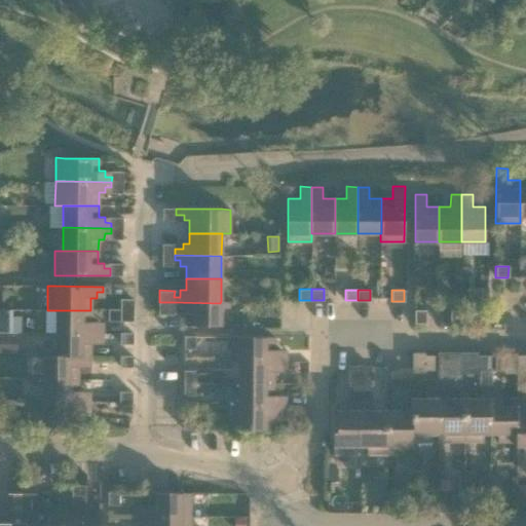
[(120,309),(134,310),(134,299),(120,299),(120,309)]
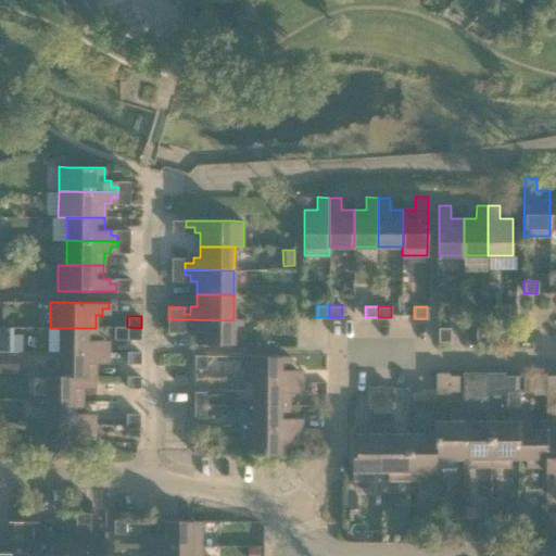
[(184,330),(184,325),(190,325),(190,330),(196,330),(196,343),(234,344),(242,344),(242,318),(234,318),(232,320),(184,319),(168,319),(168,331),(184,331),(184,330)]
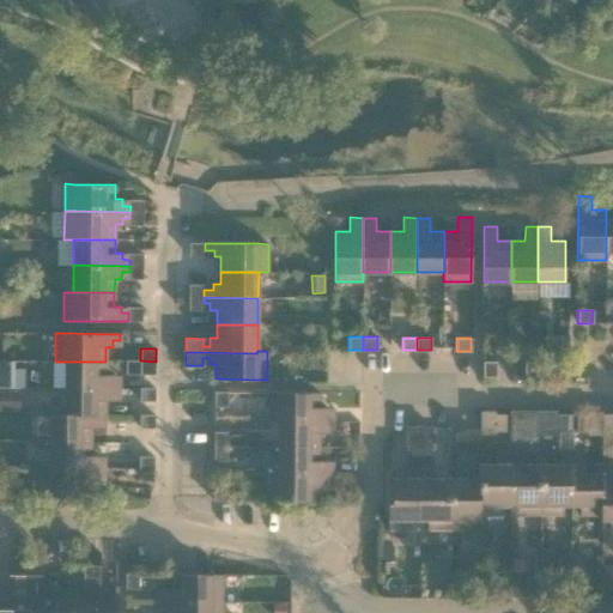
[(325,368),(325,352),(313,353),(311,368),(325,368)]
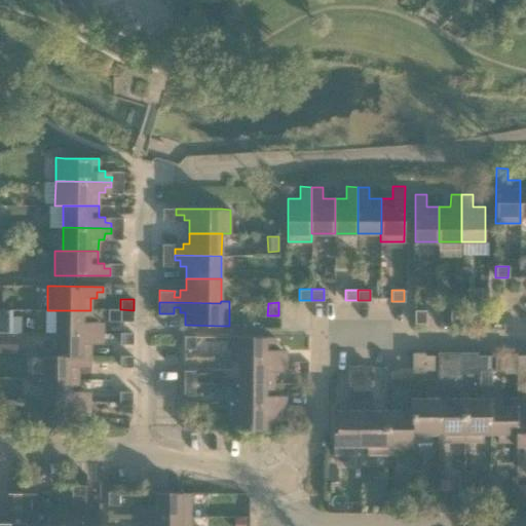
[(134,310),(120,309),(108,309),(108,321),(133,321),(134,310)]
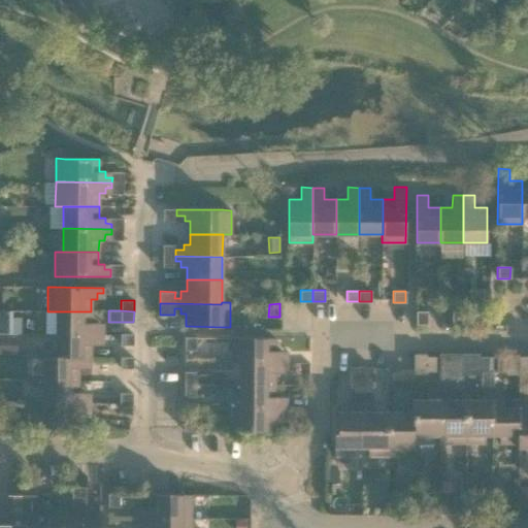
[(0,333),(11,334),(11,318),(11,311),(0,311),(0,333)]
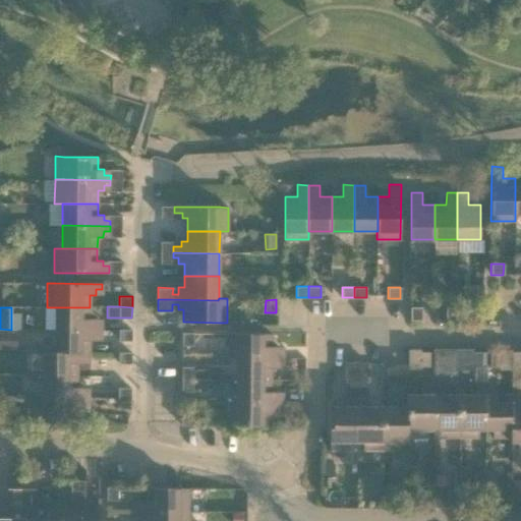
[(55,307),(55,330),(101,330),(101,325),(95,325),(95,319),(90,319),(90,307),(55,307)]
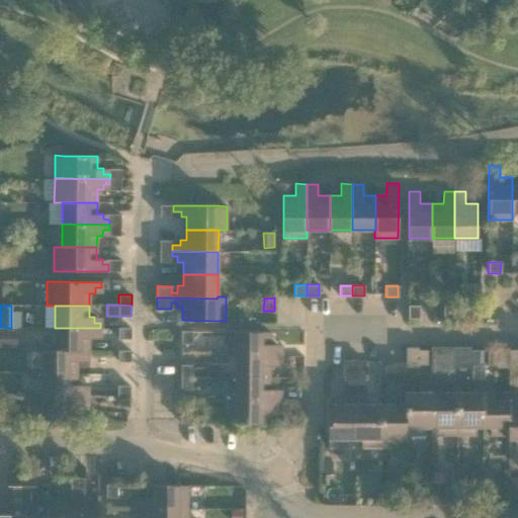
[(419,306),(409,306),(409,318),(419,318),(419,306)]
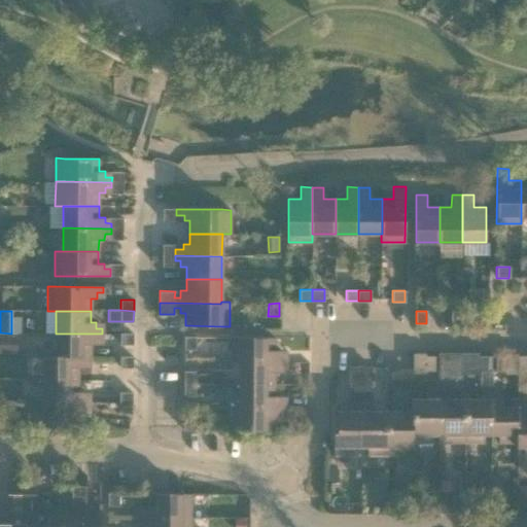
[(462,311),(451,311),(451,323),(462,323),(462,311)]
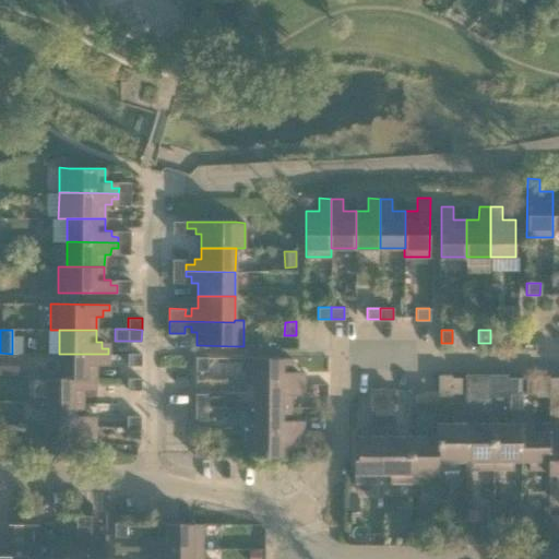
[(515,330),(503,330),(503,343),(515,343),(515,330)]
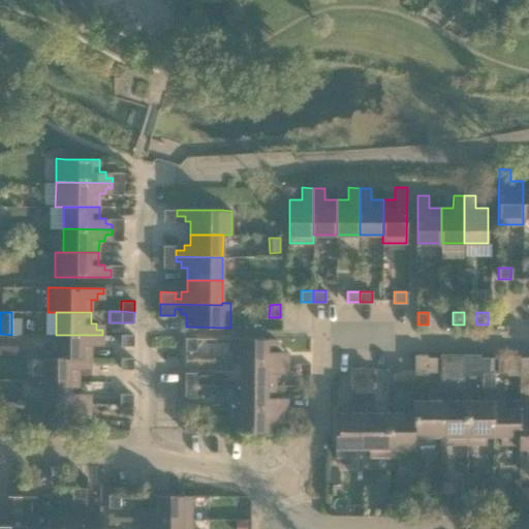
[(56,335),(55,358),(90,358),(91,346),(96,346),(96,341),(102,341),(102,335),(56,335)]
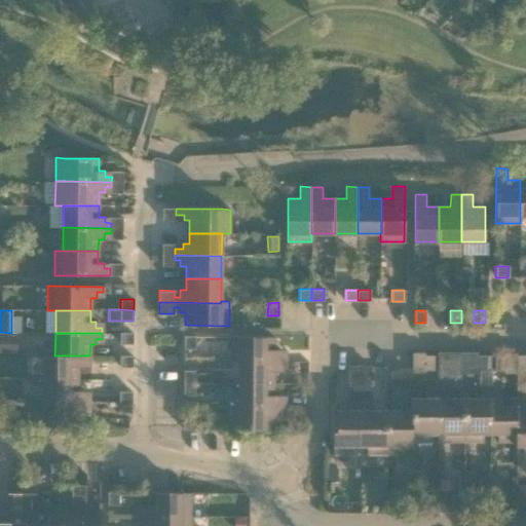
[(133,333),(120,333),(120,343),(133,343),(133,333)]
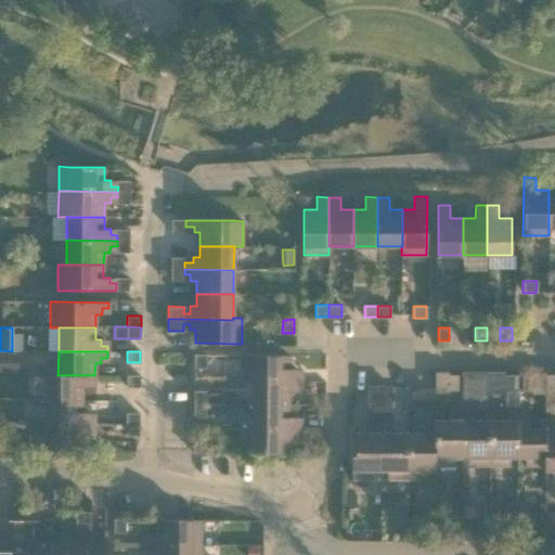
[(17,355),(0,353),(0,372),(17,373),(17,355)]
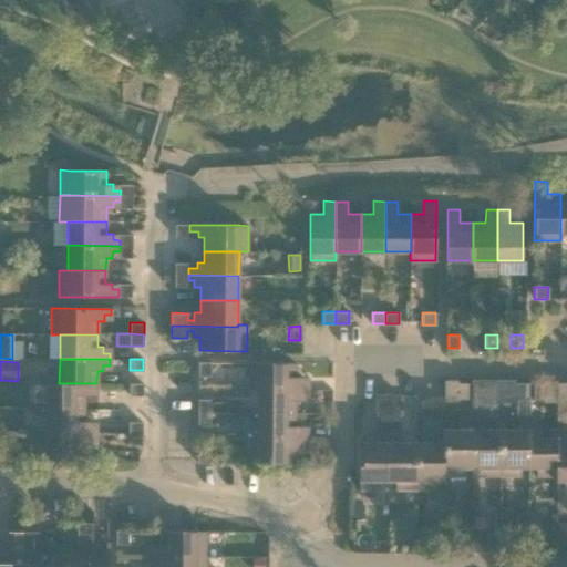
[(210,362),(198,362),(198,375),(209,375),(210,362)]
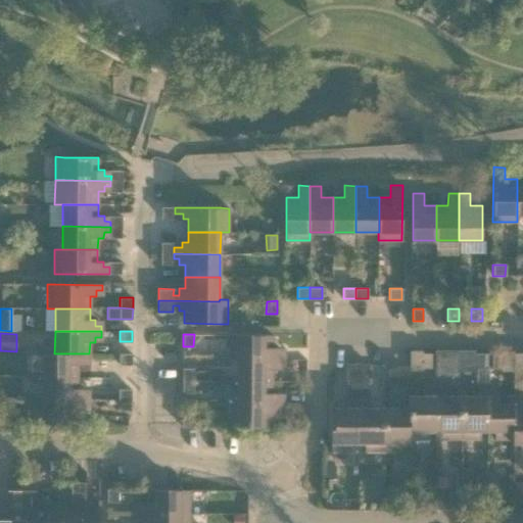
[(229,359),(237,359),(237,358),(284,359),(284,347),(272,347),(272,334),(229,334),(229,359)]
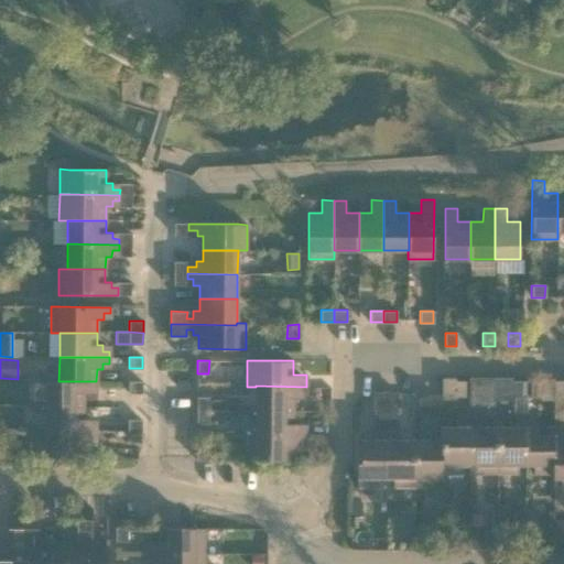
[(469,377),(469,413),(481,413),(494,413),(494,377),(469,377)]
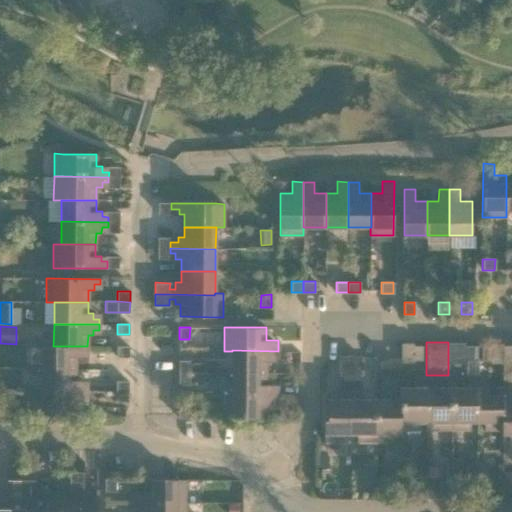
[(42,345),(41,369),(75,369),(75,357),(81,358),(81,352),(87,352),(87,346),(53,346),(42,345)]
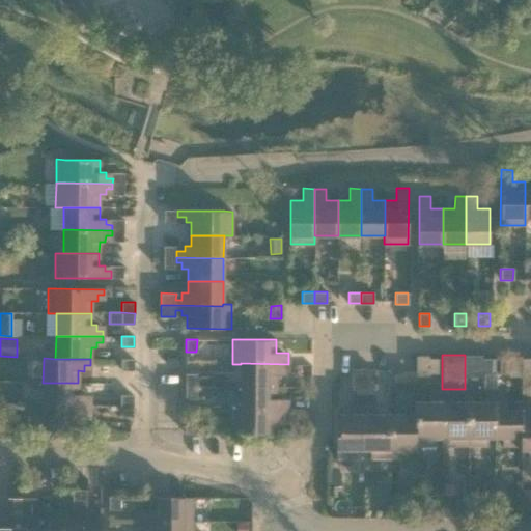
[(438,358),(428,358),(428,373),(438,373),(438,358)]
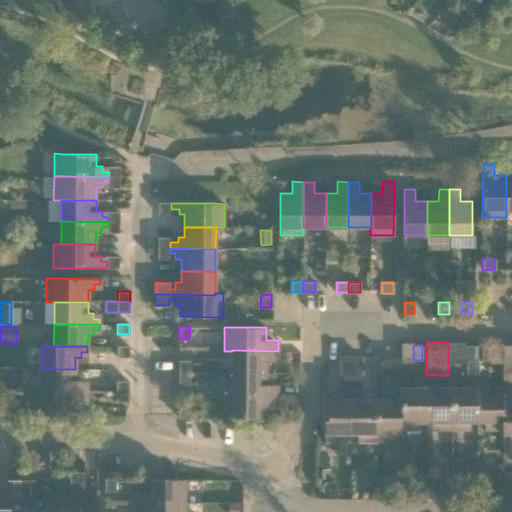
[(473,345),(464,345),(463,360),(473,360),(473,345)]
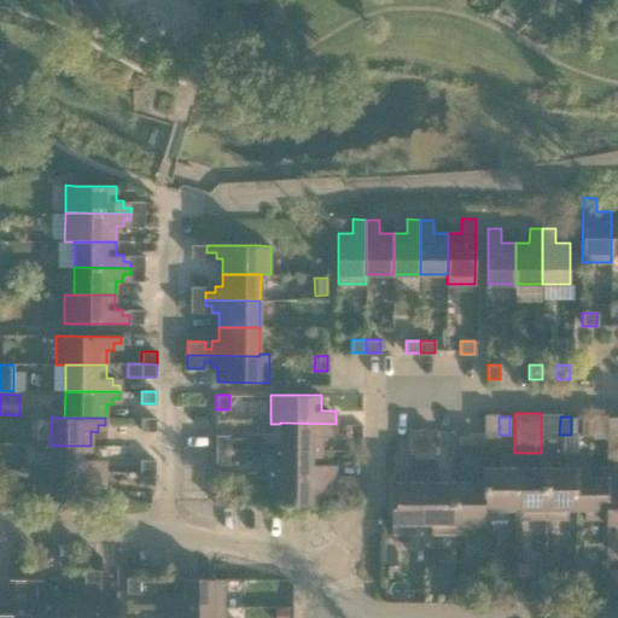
[(593,417),(581,417),(581,435),(593,435),(593,417)]
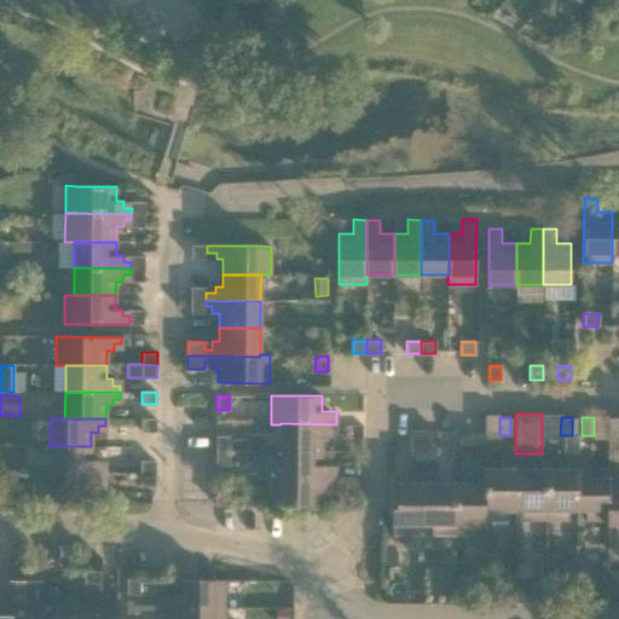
[(156,418),(142,418),(140,432),(156,432),(156,418)]
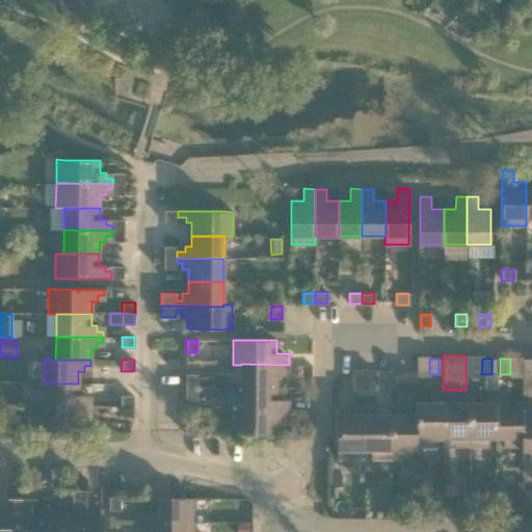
[(523,378),(523,392),(531,391),(531,360),(523,360),(523,378)]
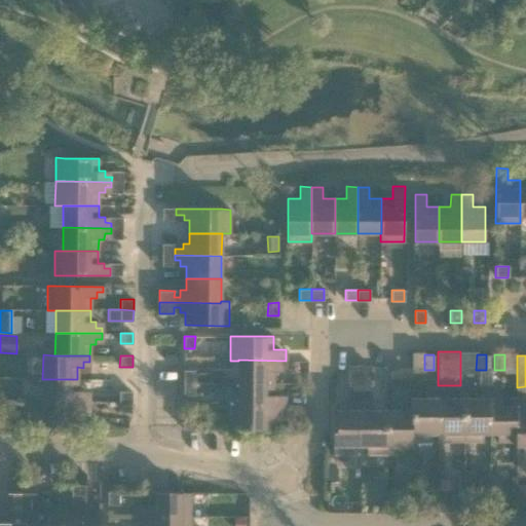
[(238,383),(273,383),(273,371),(286,371),(286,361),(238,360),(238,361),(238,383)]
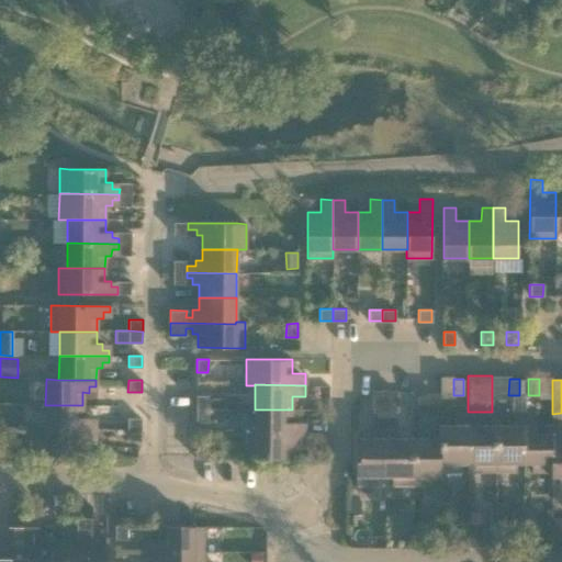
[(384,475),(384,411),(384,400),(384,391),(372,391),(373,411),(372,438),(357,437),(356,484),(377,484),(377,475),(384,475)]
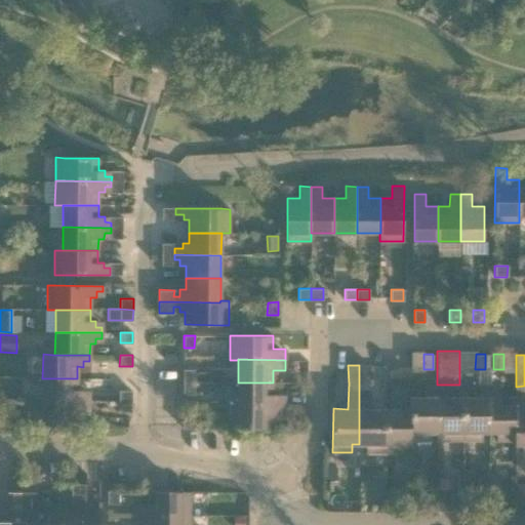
[(183,381),(194,381),(194,369),(184,369),(183,381)]
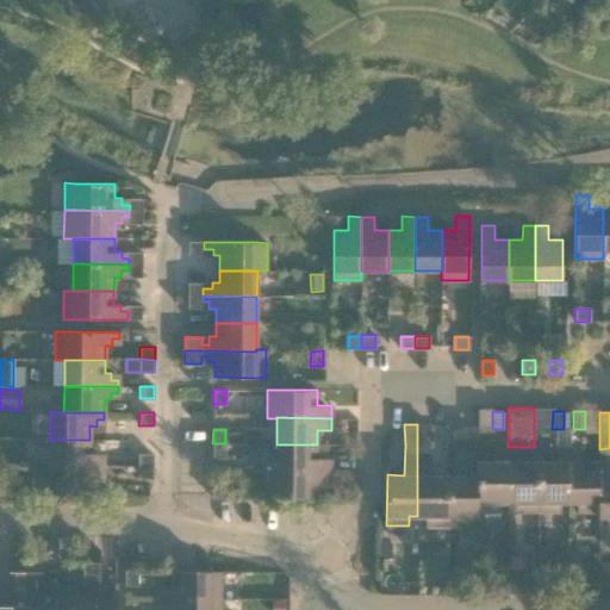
[(464,430),(452,430),(452,447),(464,448),(464,430)]
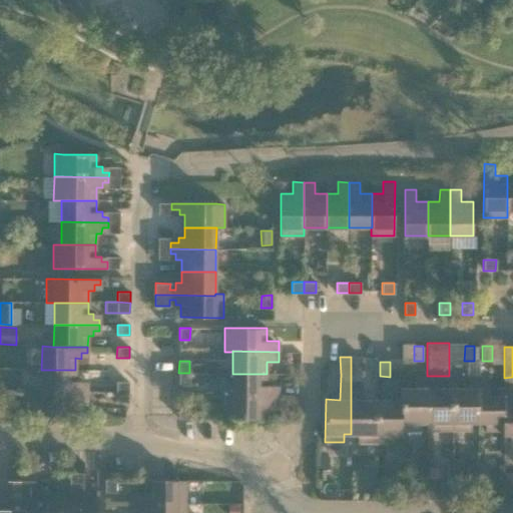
[(41,370),(41,391),(87,392),(87,387),(81,387),(81,382),(75,382),(75,370),(41,370)]
